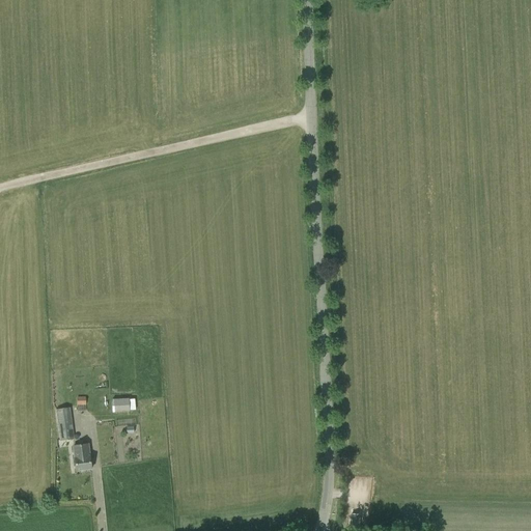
[(129,399),(129,398),(112,399),(112,413),(130,412),(130,411),(135,411),(135,399),(129,399)]
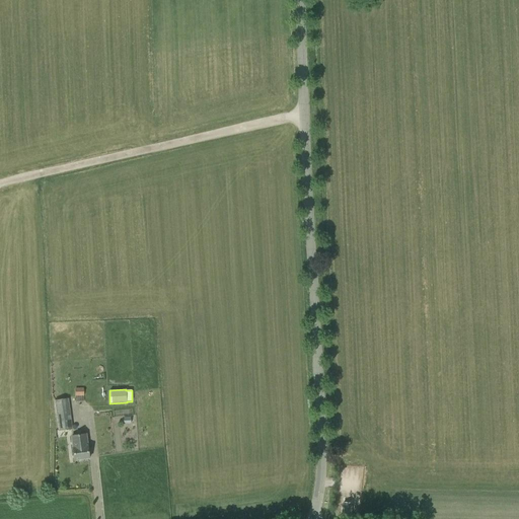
[(56,409),(69,406),(68,398),(55,400),(56,409)]
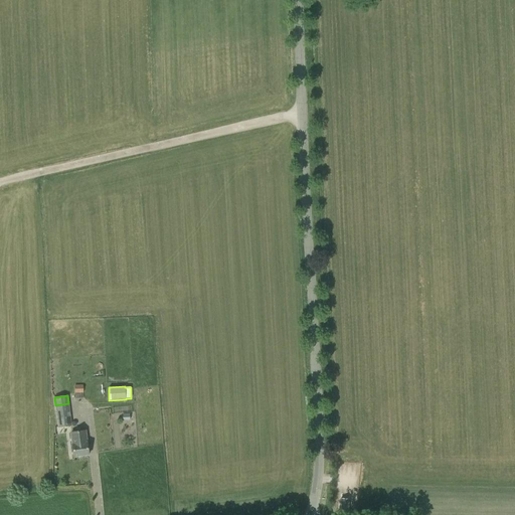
[(70,418),(57,420),(58,427),(71,425),(70,418)]
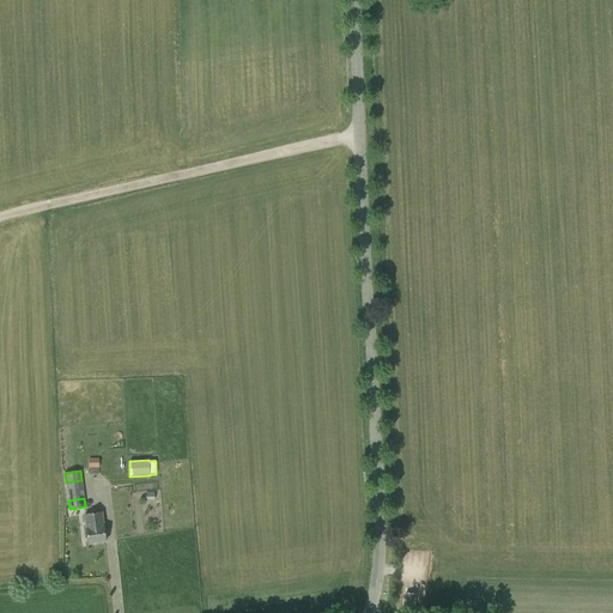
[(89,544),(105,542),(102,513),(85,515),(85,522),(89,544)]
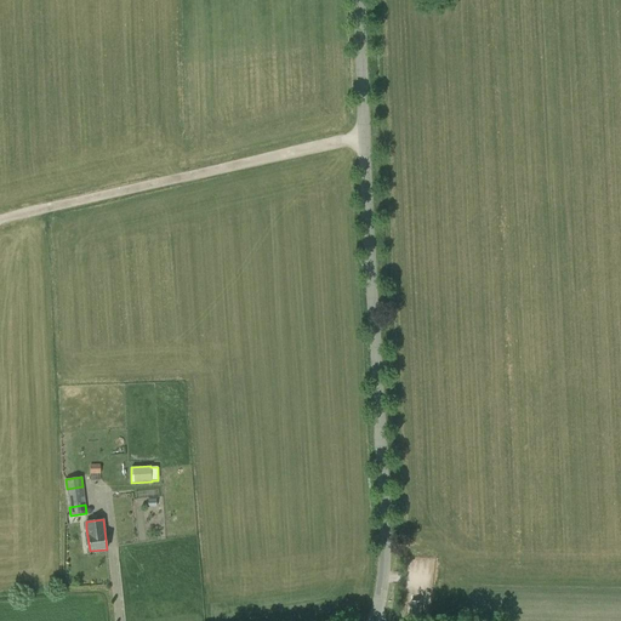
[(409,620),(420,620),(421,603),(410,602),(409,620)]
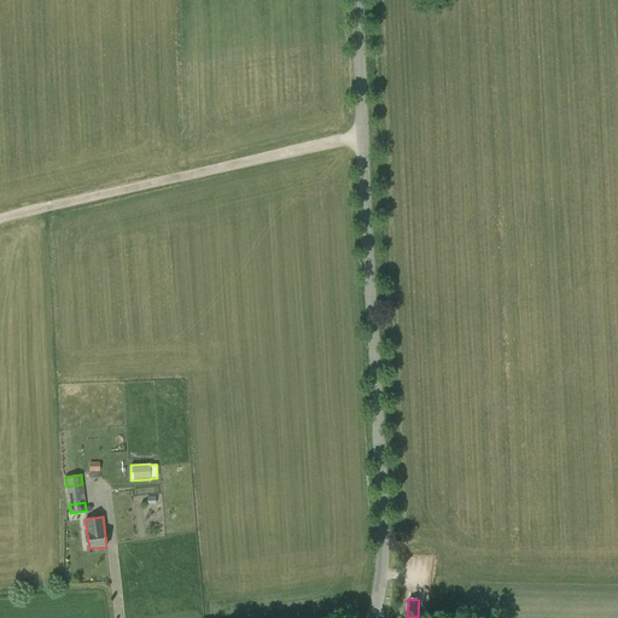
All buildings are outlined.
